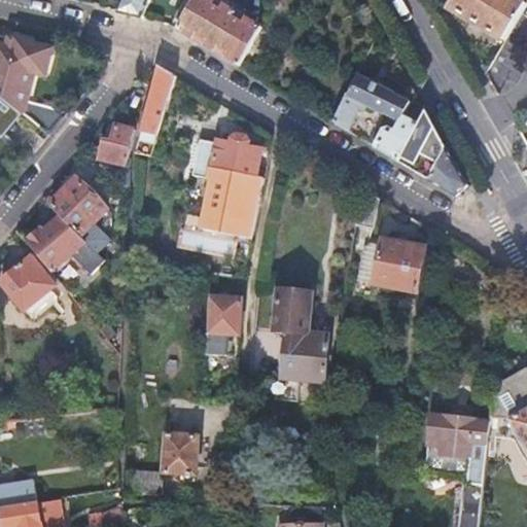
[(125,0),(119,12),(144,19),(152,0),(125,0)]
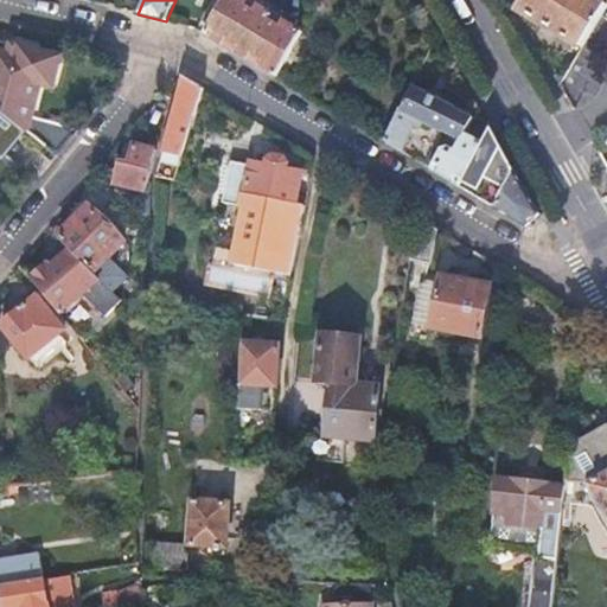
[(222,0),(211,0),(200,18),(209,21),(222,0)]
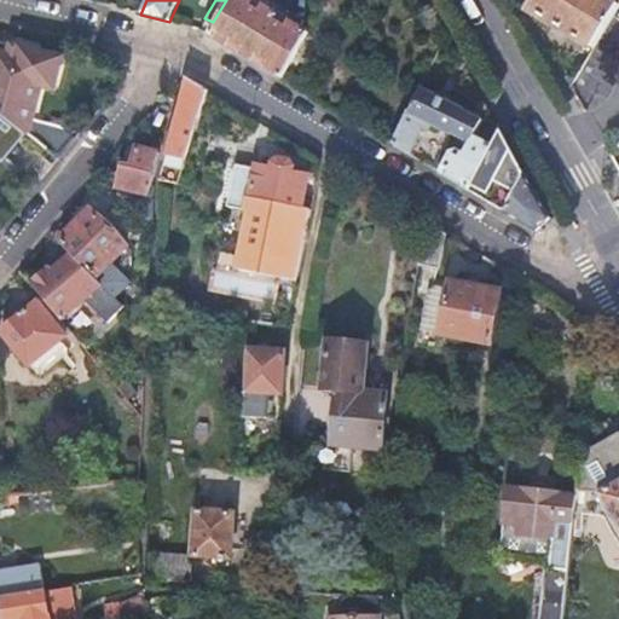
[(226,0),(213,22),(207,33),(249,58),(302,91),(330,45),(356,0),(322,0),(305,28),(259,3),(260,0),(226,0)]
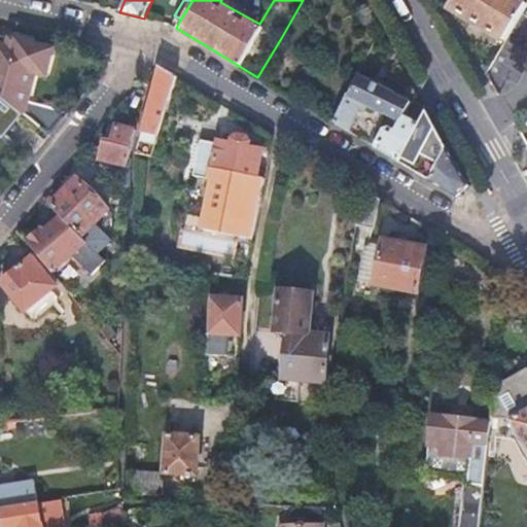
[(455,0),(449,11),(503,44),(526,3),(526,0),(512,0),(512,1),(508,0),(455,0)]
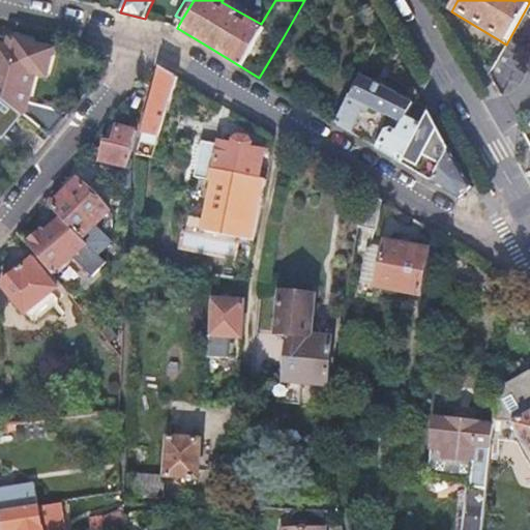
[(0,94),(24,114),(28,101),(35,74),(46,75),(52,51),(0,37),(0,94)]
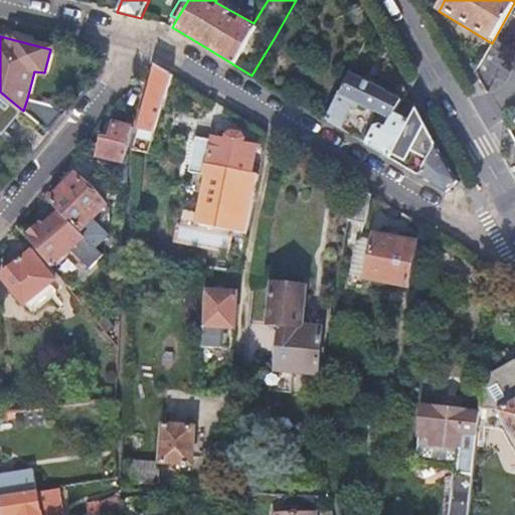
[(156,66),(133,148),(150,151),(171,75),(156,66)]
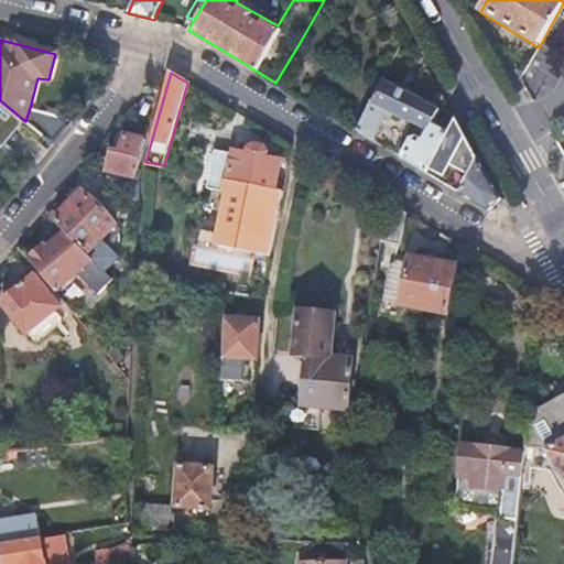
[(420,102),(381,80),(355,131),(399,158),(408,142),(425,134),(432,121),(435,114),(419,104),(420,102)]
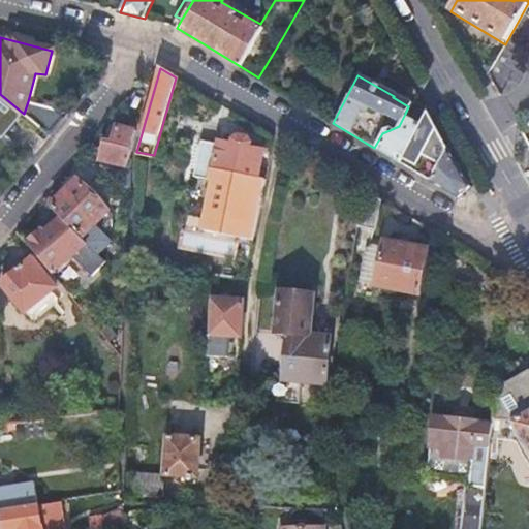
[(24,114),(0,94),(0,134),(4,138),(24,114)]
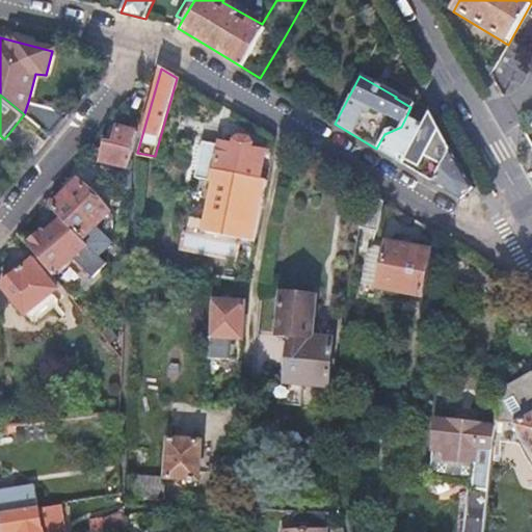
[(28,102),(24,114),(51,136),(68,116),(56,108),(28,102)]
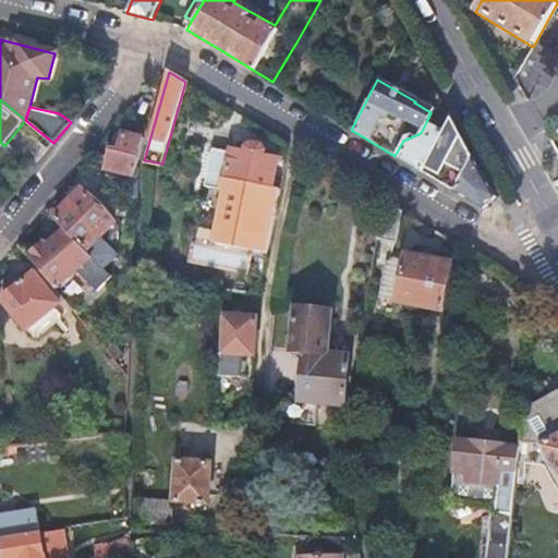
[(403,141),(395,156),(410,165),(422,171),(444,130),(427,120),(421,133),(403,141)]
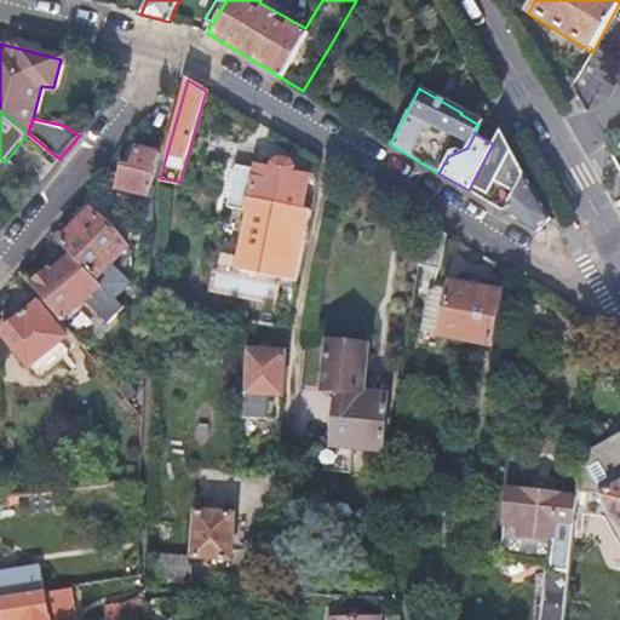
[(619,181),(619,147),(607,141),(602,149),(619,181)]
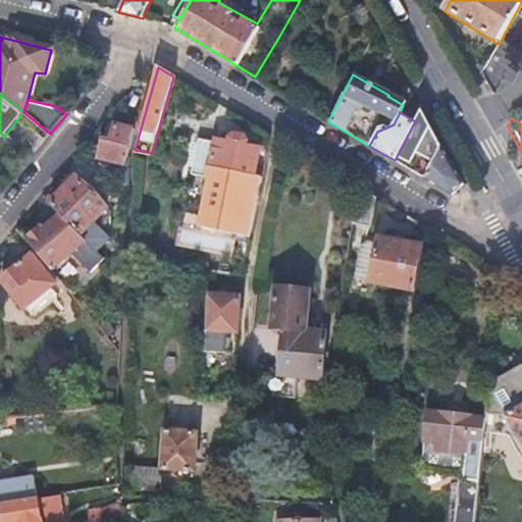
[(429,129),(415,121),(395,160),(408,168),(429,129)]
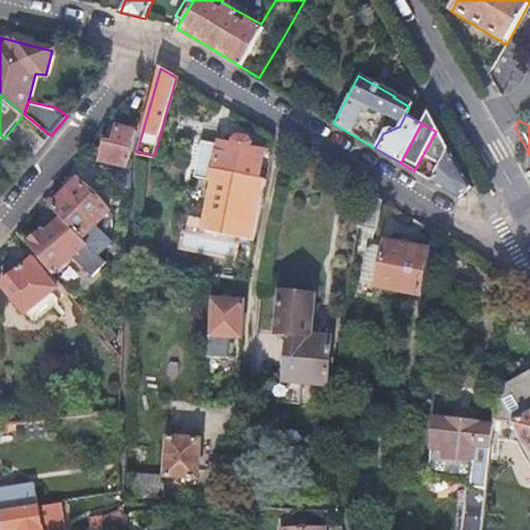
[(129,162),(138,129),(118,124),(117,133),(110,130),(102,160),(128,166),(129,162)]
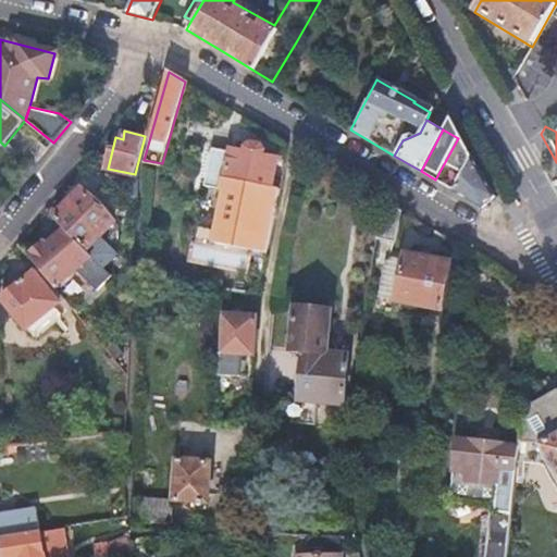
[(471,153),(463,140),(458,138),(435,180),(452,189),(473,157),(471,153)]
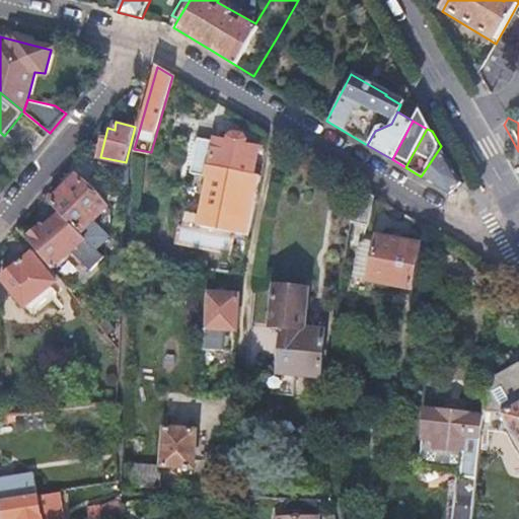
[(197,138),(192,160),(210,164),(250,173),(256,148),(244,146),(244,141),(242,139),(236,137),(232,136),(230,137),(229,142),(215,139),(215,142),(197,138)]
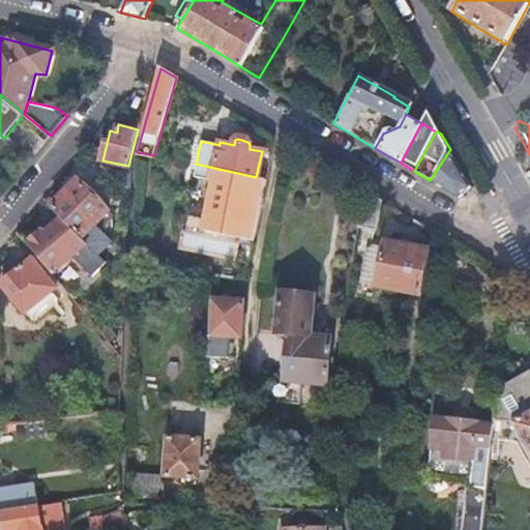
[(463,172),(450,149),(430,180),(457,197),(471,185),(463,172)]
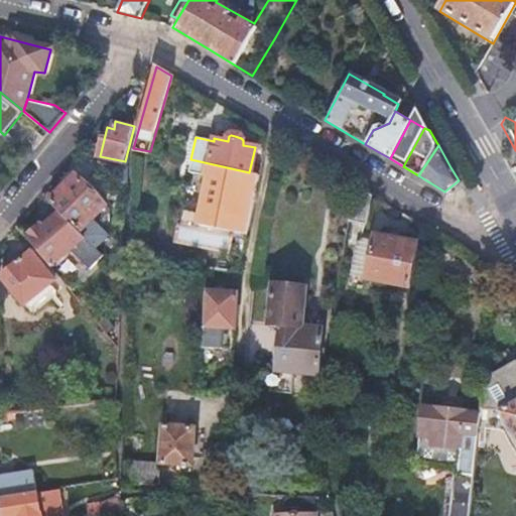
[(245,235),(257,176),(249,174),(249,172),(209,163),(190,159),(188,172),(206,176),(195,224),(245,235)]
